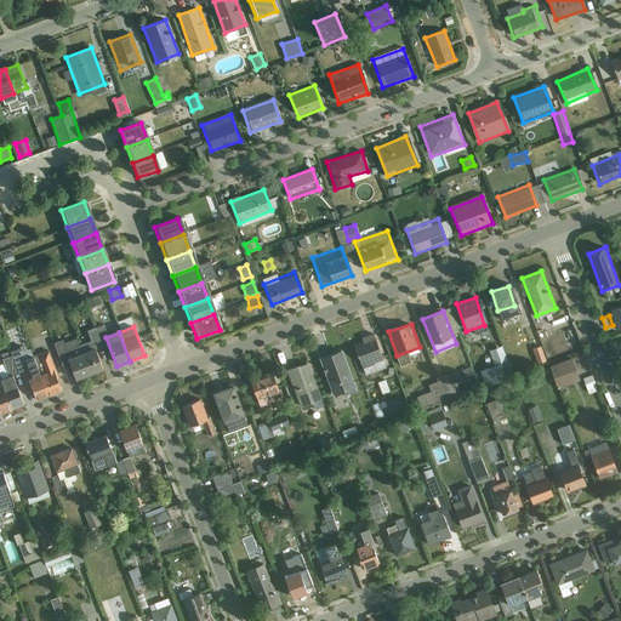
[(362,370),(383,362),(374,337),(352,346),(362,370)]
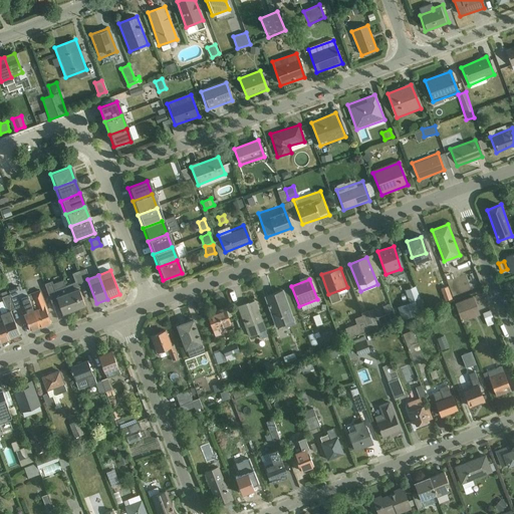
[(417,286),(405,288),(408,302),(398,305),(400,314),(423,309),(417,286)]
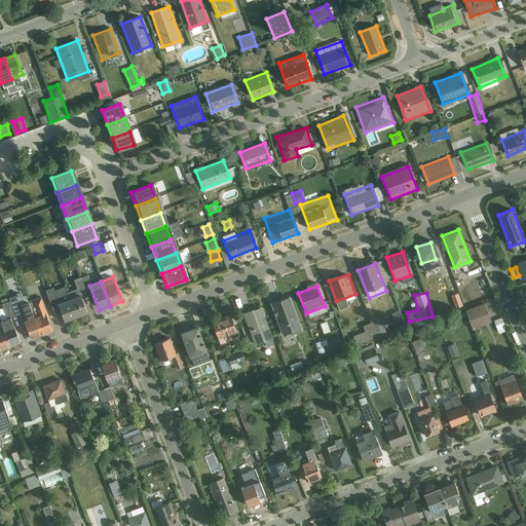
[(449,295),(453,308),(462,306),(458,293),(449,295)]
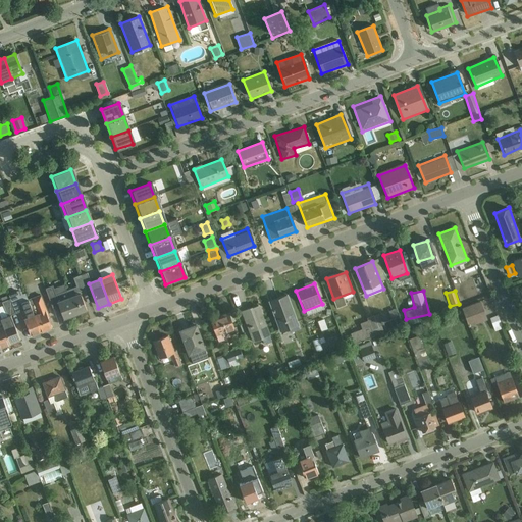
[(73,316),(87,312),(80,294),(67,298),(73,316)]
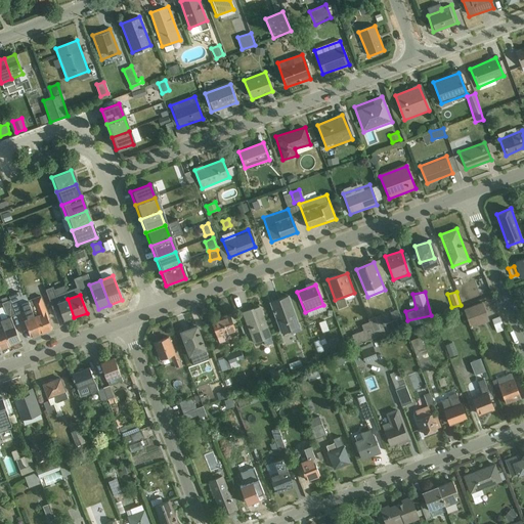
[(281,335),(299,328),(288,296),(269,302),(281,335)]
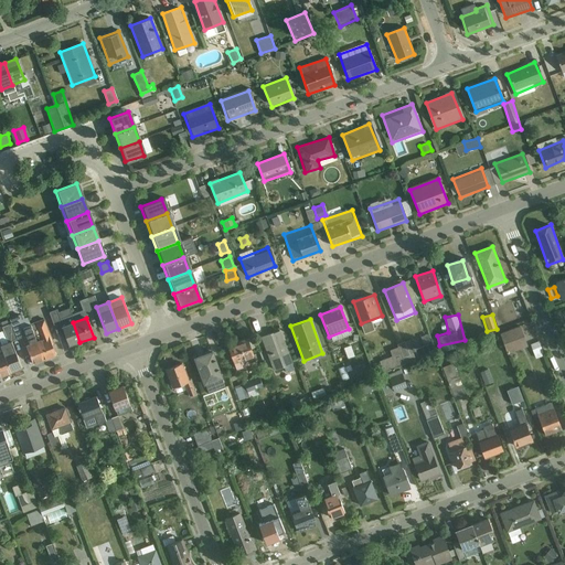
[(80,342),(73,322),(60,327),(66,348),(80,342)]
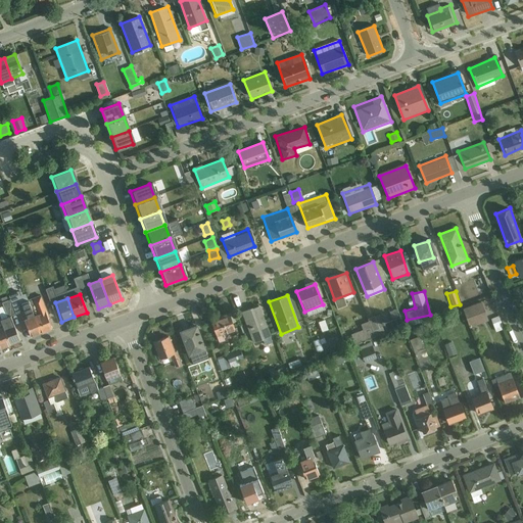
[(468,326),(486,322),(482,302),(463,306),(468,326)]
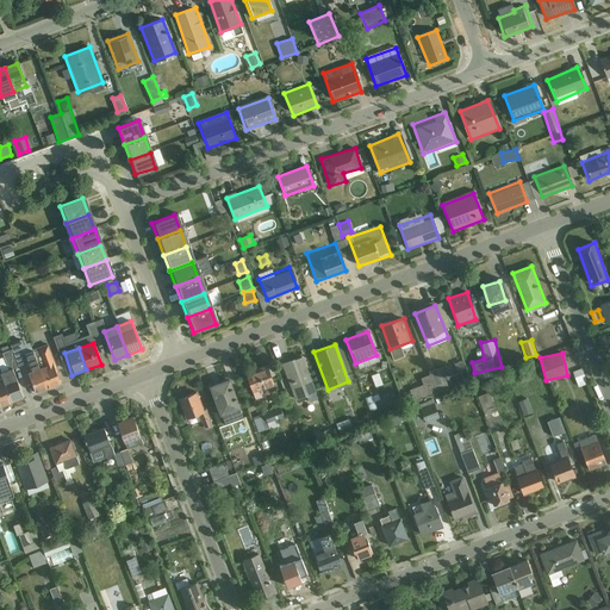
[(293,399),(315,392),(302,356),(280,365),(293,399)]
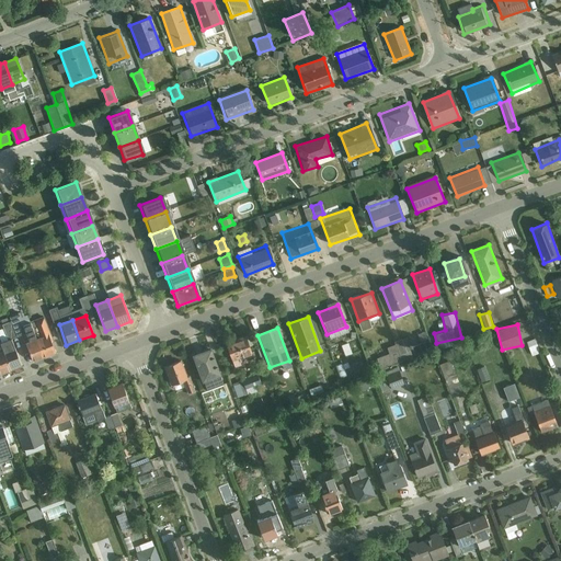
[(235,369),(254,362),(244,334),(224,343),(235,369)]
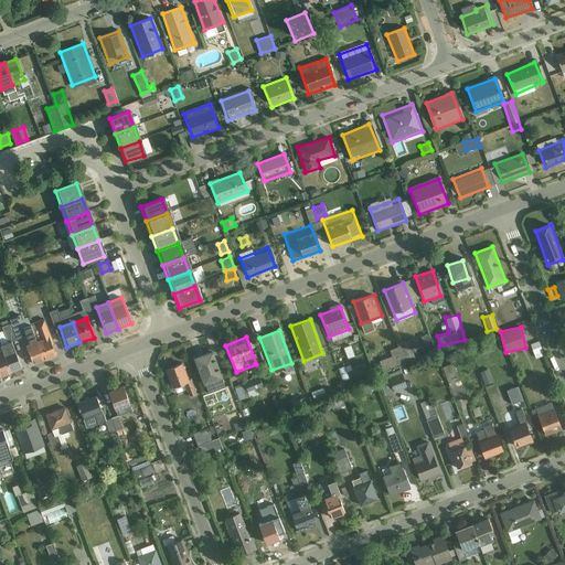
[(409,352),(427,349),(425,337),(406,340),(409,352)]
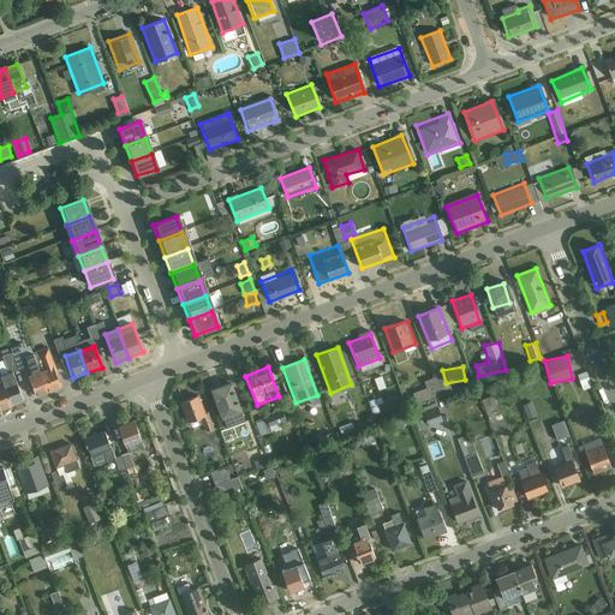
[(49,393),(60,388),(53,368),(41,372),(49,393)]
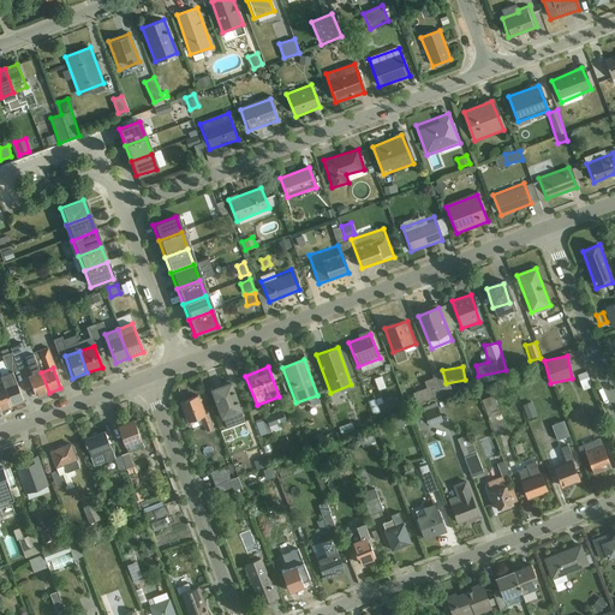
[(417,400),(447,390),(441,371),(431,374),(433,377),(423,381),(425,388),(415,392),(417,400)]
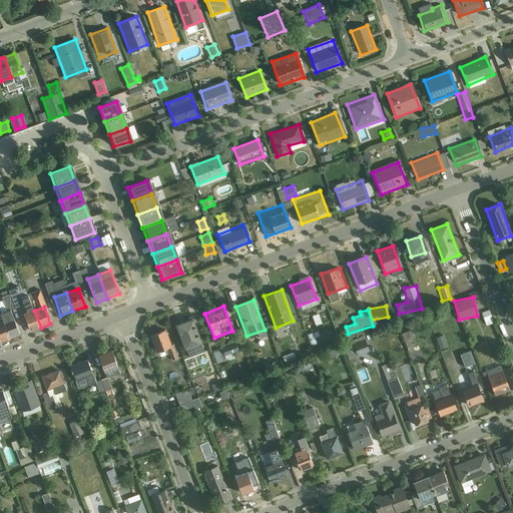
[(481,313),(486,326),(494,323),(488,310),(481,313)]
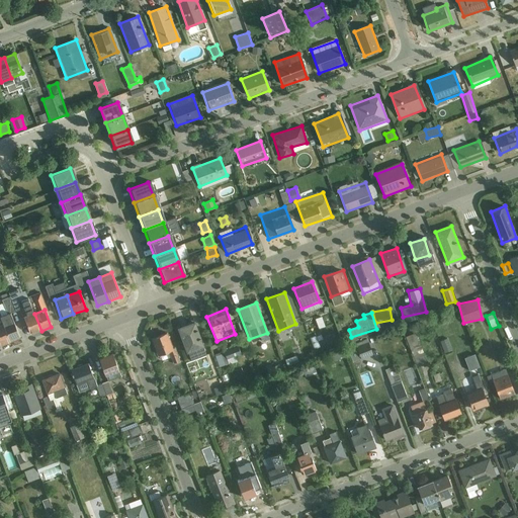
[(41,331),(34,314),(23,318),(30,335),(41,331)]
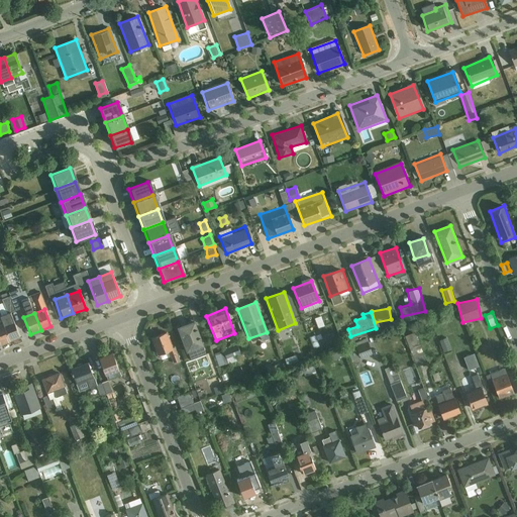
[(314,318),(317,328),(324,326),(320,316),(314,318)]
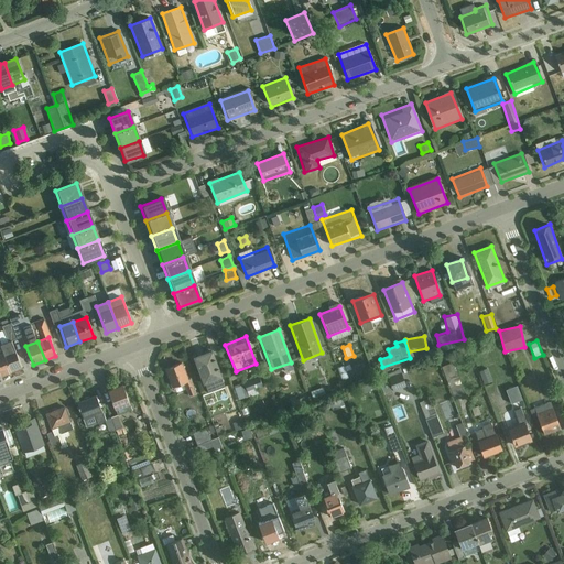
[(9,373),(22,369),(14,348),(2,354),(9,373)]
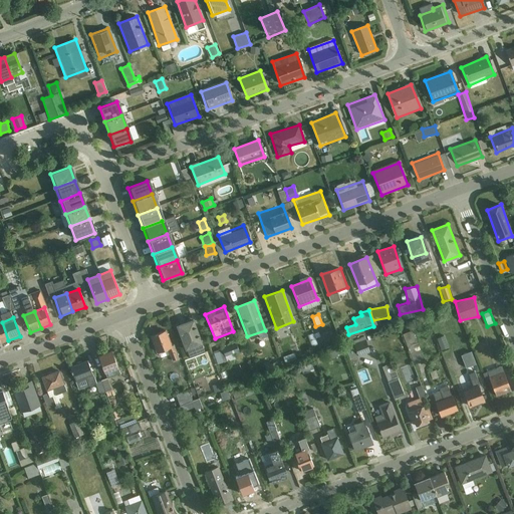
[(188,359),(204,353),(192,319),(176,325),(188,359)]
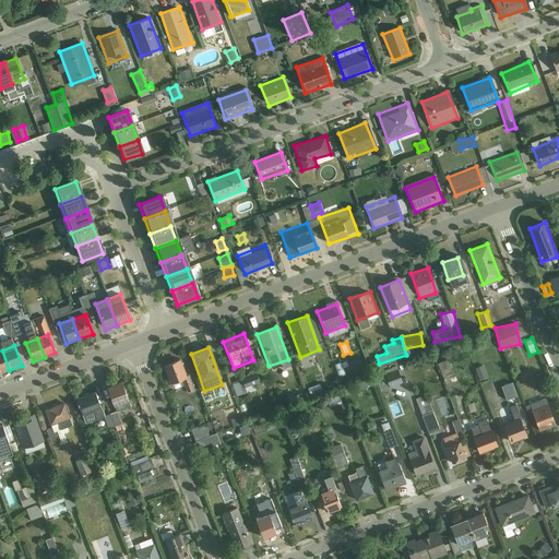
[(0,372),(9,370),(2,351),(0,351),(0,372)]
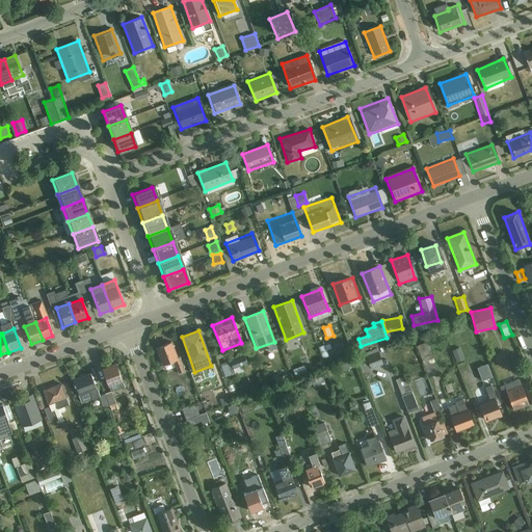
[(178,374),(183,372),(171,342),(155,348),(162,368),(174,363),(178,374)]
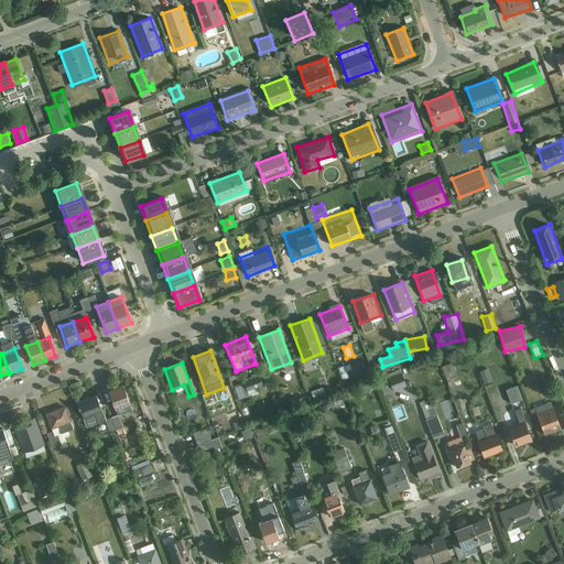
[(488,369),(480,370),(481,383),(490,382),(488,369)]
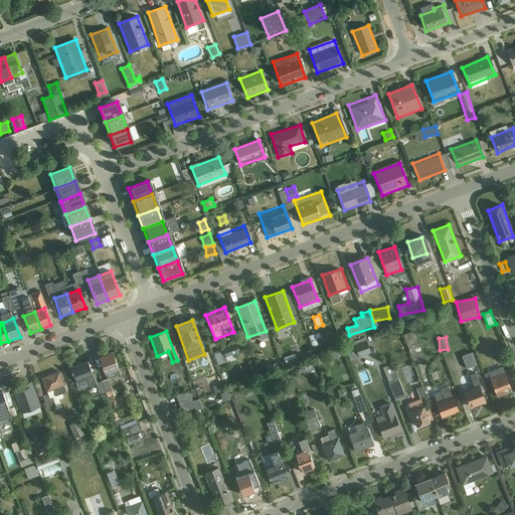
[(350,359),(371,354),(368,345),(355,348),(354,345),(347,347),(350,359)]
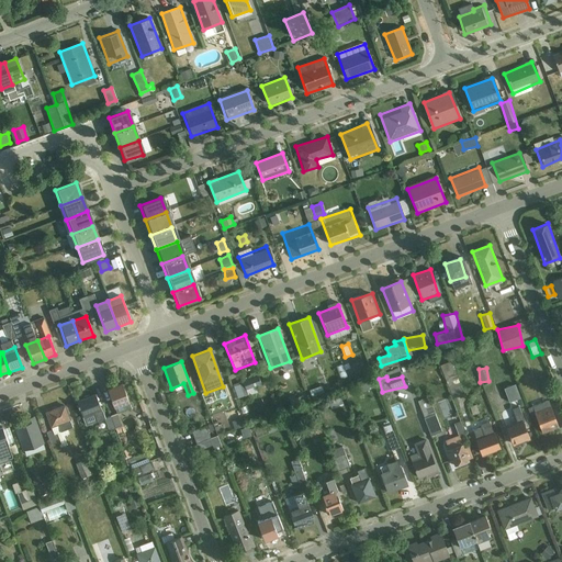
[(236,397),(260,391),(257,379),(233,385),(236,397)]
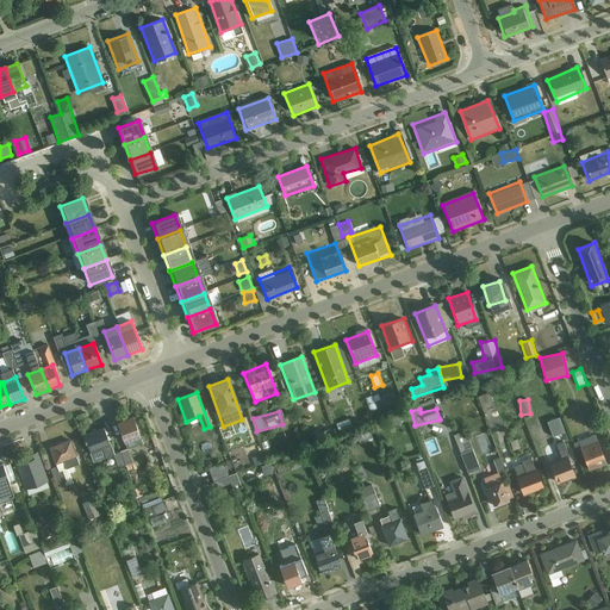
[(125,448),(143,442),(132,415),(116,421),(125,448)]
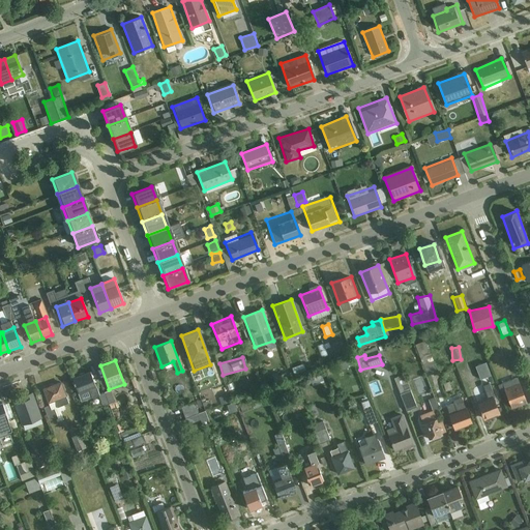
[(486,361),(476,364),(486,393),(491,391),(486,377),(491,376),(486,361)]
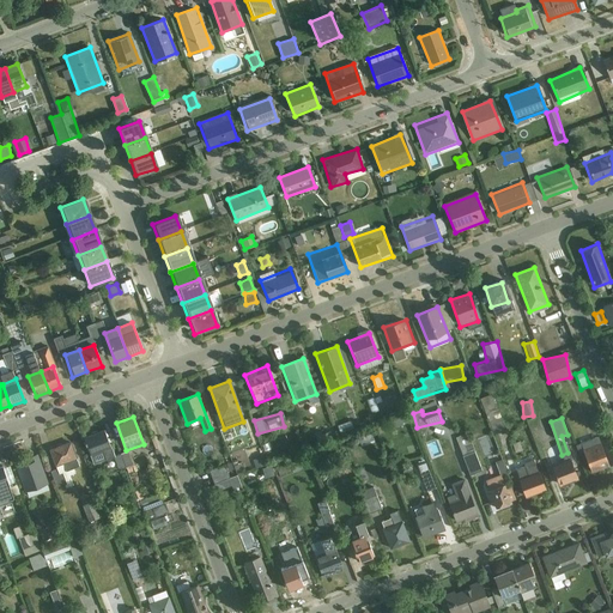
[(92,463),(114,456),(104,429),(83,437),(92,463)]
